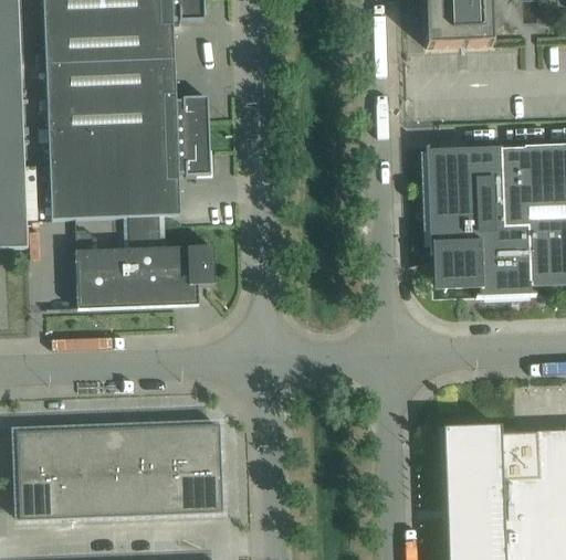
[(0,0),(0,245),(28,245),(18,0),(0,0)]
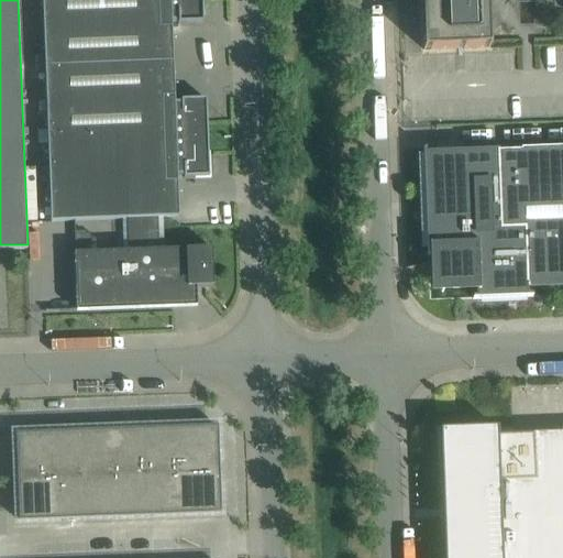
[(42,0),(45,62),(173,57),(172,17),(178,17),(178,19),(203,18),(202,0),(42,0)]
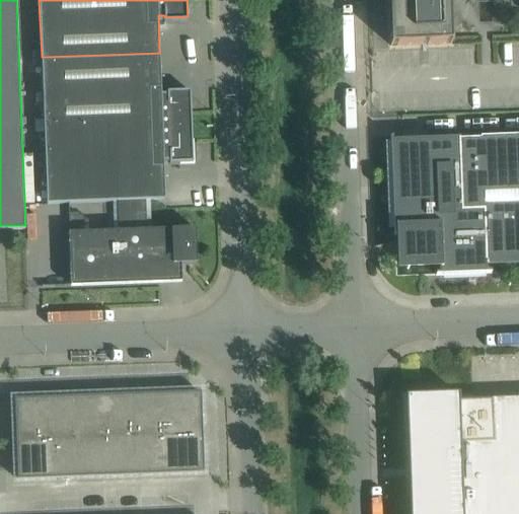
[(388,0),(390,42),(452,39),(450,0),(388,0)]
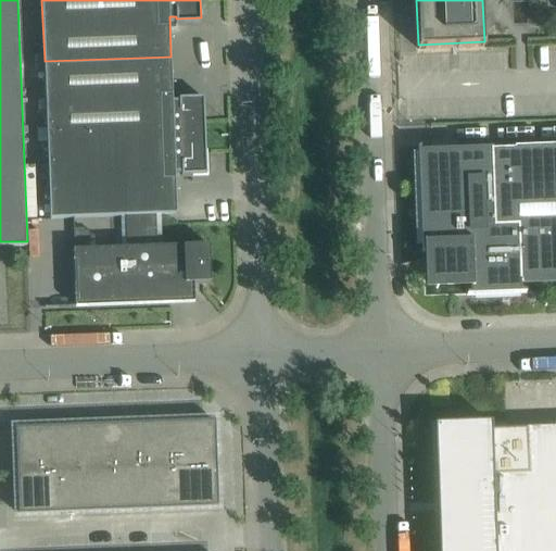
[(173,97),(171,57),(45,61),(50,215),(126,212),(156,211),(177,210),(175,168),(181,168),(181,171),(206,170),(204,94),(179,95),(179,97),(173,97)]
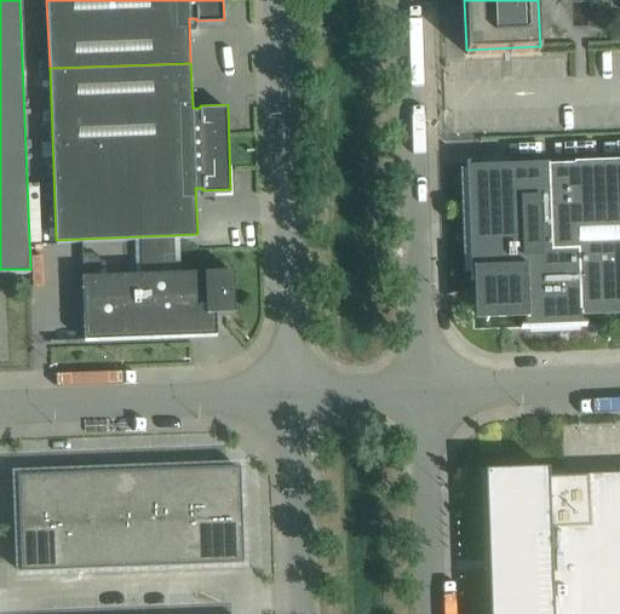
[(619,156),(573,159),(573,161),(549,162),(549,160),(475,164),(469,164),(469,159),(466,159),(471,277),(472,276),(472,271),(484,271),(486,311),(526,310),(527,321),(521,322),(521,323),(586,321),(586,320),(580,320),(580,308),(619,307),(619,156)]
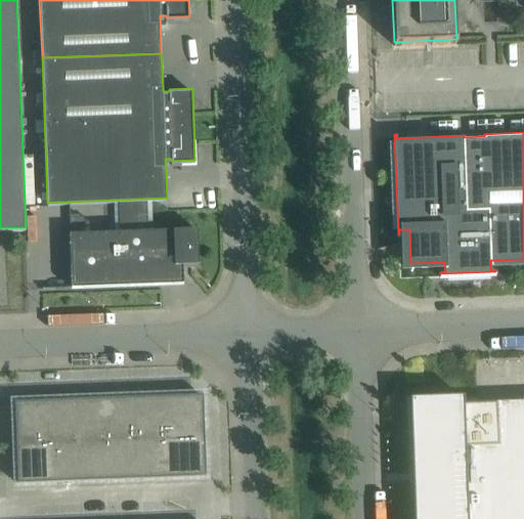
[(198,227),(174,227),(148,228),(147,214),(150,214),(150,202),(147,202),(147,199),(119,200),(120,229),(84,231),(83,214),(69,214),(72,284),(42,285),(43,286),(72,285),(162,282),(183,282),(182,263),(199,262),(198,227)]
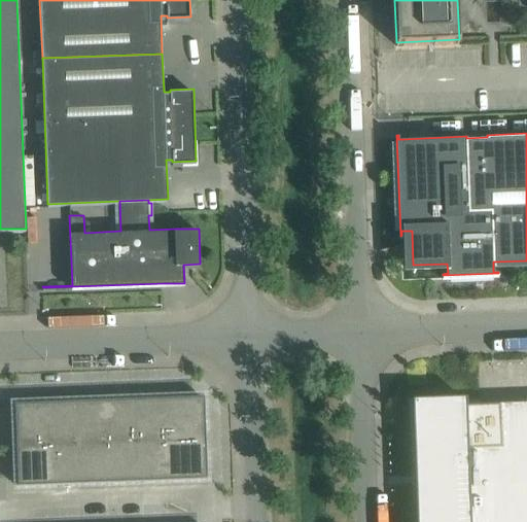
[(152,396),(135,396),(136,438),(166,437),(165,395),(164,395),(164,393),(151,394),(152,396)]
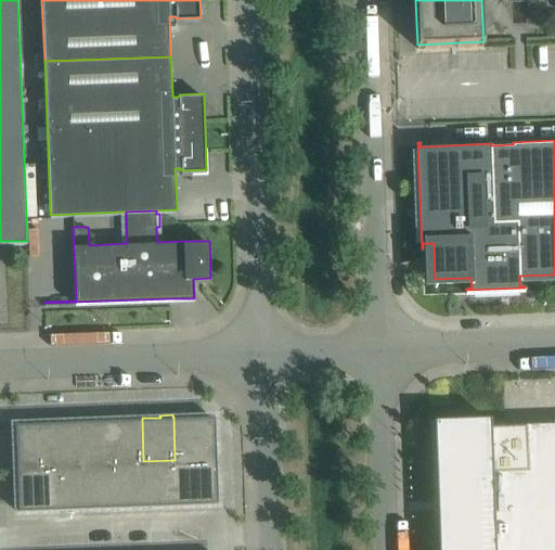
[(129,419),(111,419),(112,462),(143,461),(142,418),(141,418),(141,416),(128,417),(129,419)]
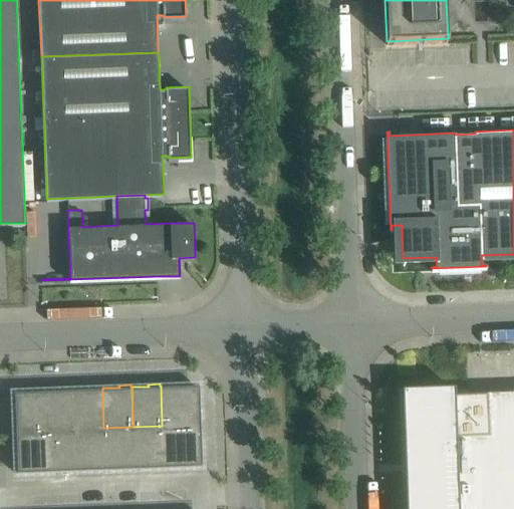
[(199,385),(161,386),(162,426),(200,424),(200,418),(202,418),(201,406),(199,406),(199,385)]
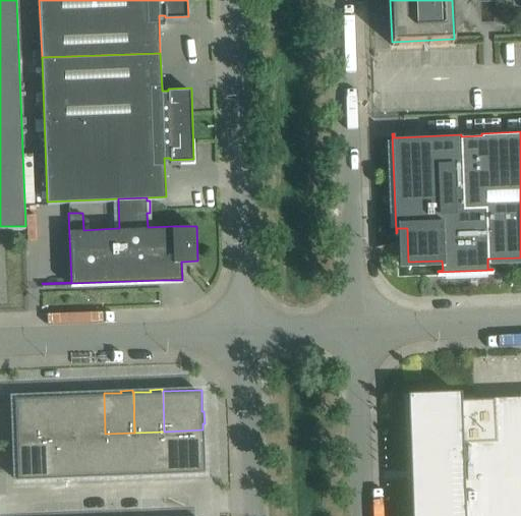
[(520,515),(520,395),(460,398),(460,391),(407,393),(409,446),(417,446),(417,464),(414,464),(414,475),(418,475),(418,480),(410,481),(411,496),(415,496),(415,515),(520,515)]
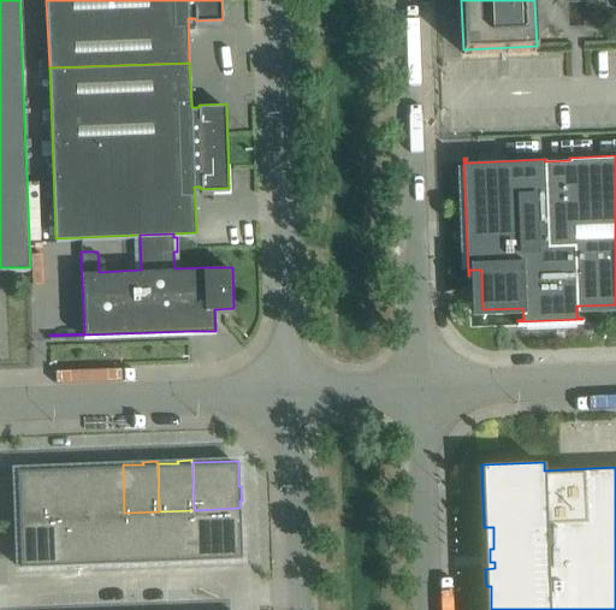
[(107,466),(88,467),(89,514),(124,513),(123,465),(122,465),(122,463),(107,463),(107,466)]
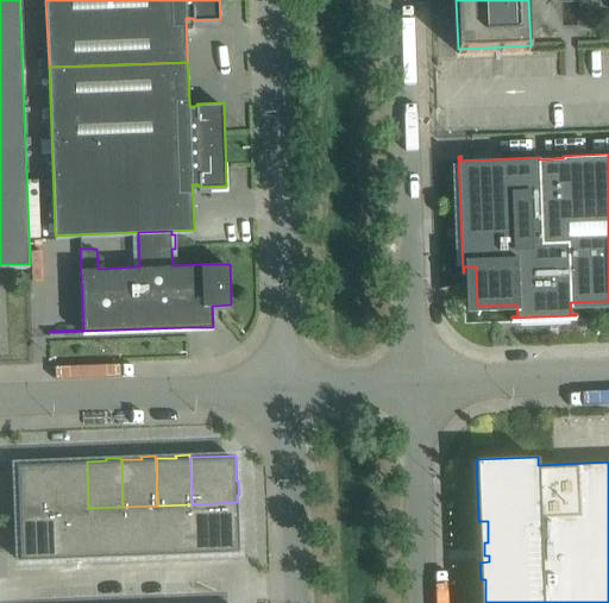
[(71,462),(52,463),(54,509),(88,508),(87,462),(86,462),(86,459),(71,459),(71,462)]
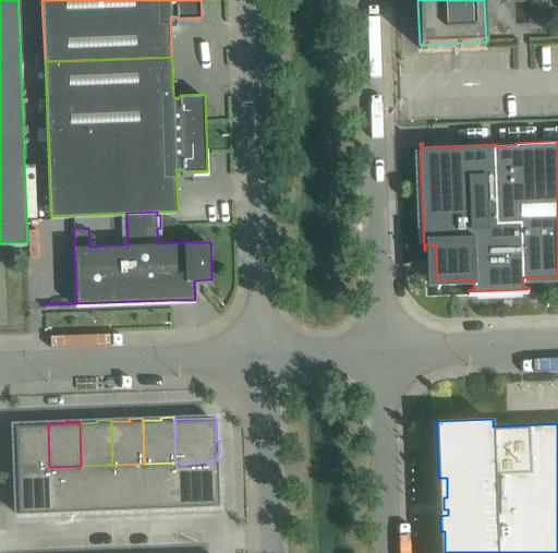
[(34,424),(16,425),(17,468),(49,467),(48,424),(47,424),(47,422),(34,422),(34,424)]
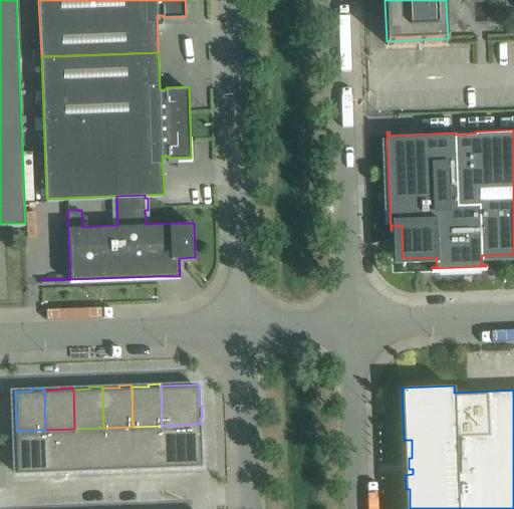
[(200,424),(162,426),(164,465),(202,464),(201,443),(203,443),(202,431),(200,431),(200,424)]
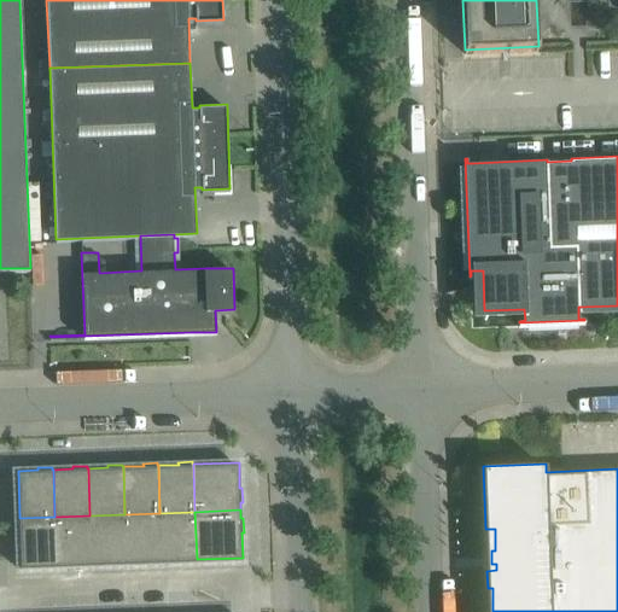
[(197,559),(194,512),(159,513),(162,560),(197,559)]
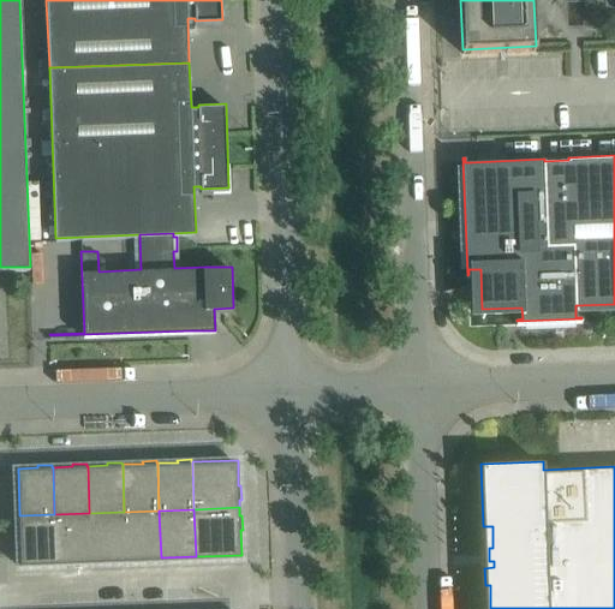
[(161,557),(159,511),(124,512),(126,560),(161,557)]
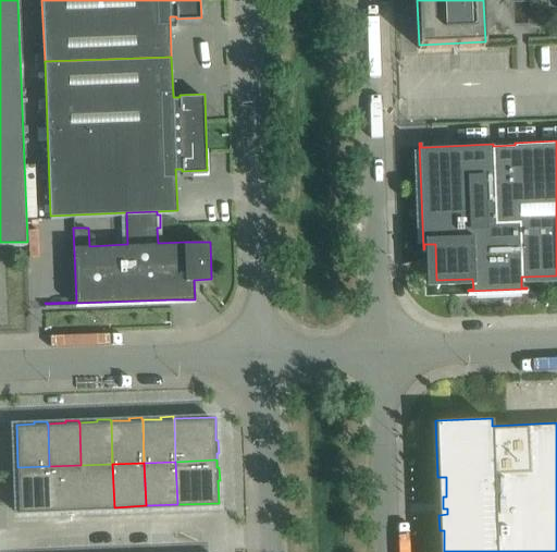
[(114,507),(112,464),(81,465),(83,508),(114,507)]
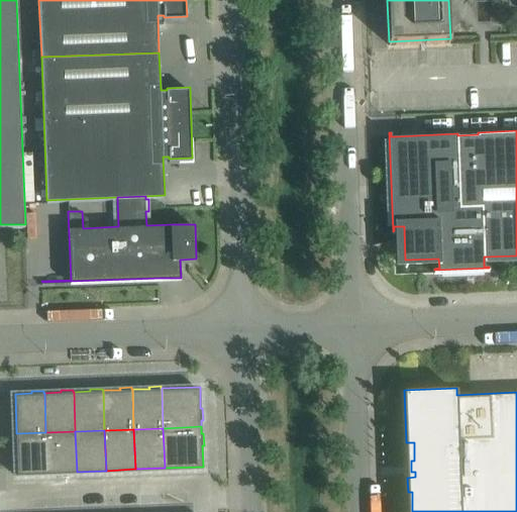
[(77,472),(75,431),(45,432),(47,473),(77,472)]
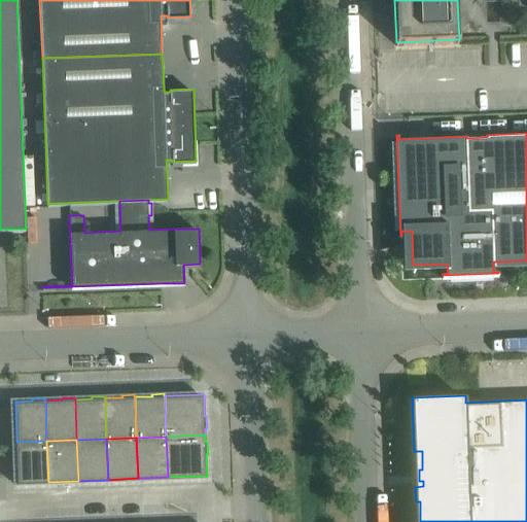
[(48,482),(46,441),(16,442),(19,483),(48,482)]
